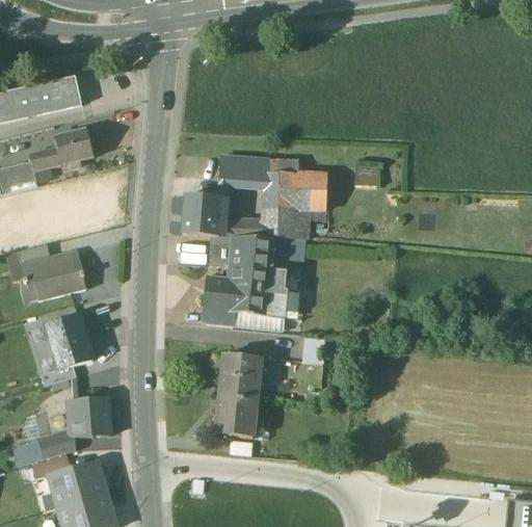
[(74,76),(0,91),(0,121),(80,104),(74,76)]
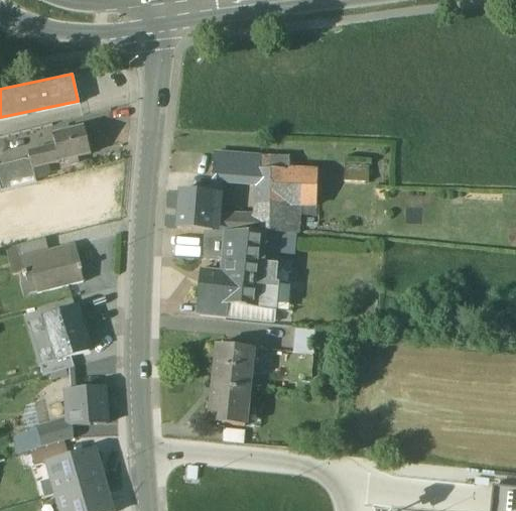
[(83,123),(52,132),(54,142),(58,159),(69,157),(70,162),(78,160),(76,155),(90,152),(83,123)]
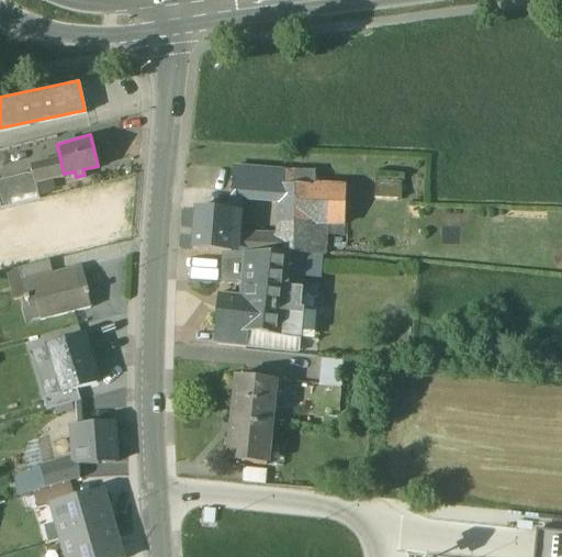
[(59,155),(30,163),(32,171),(34,182),(35,181),(64,175),(64,174),(59,155)]
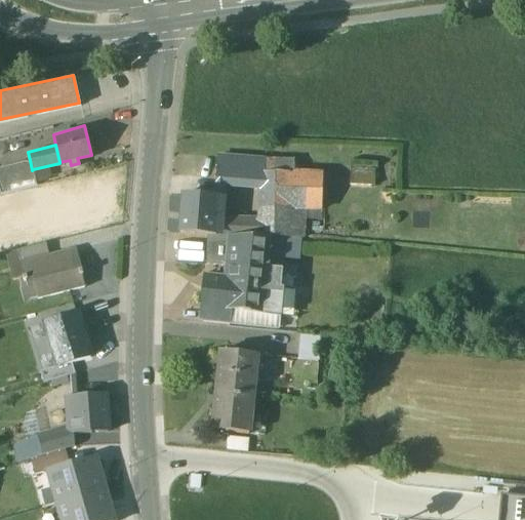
[(266,158),(217,154),(215,176),(227,177),(263,181),(264,169),(265,170),(266,158)]
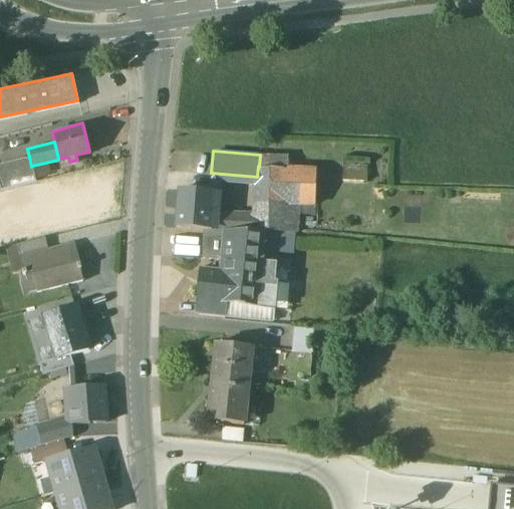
[(23,156),(0,162),(0,186),(0,188),(35,179),(32,166),(31,167),(29,157),(23,156)]
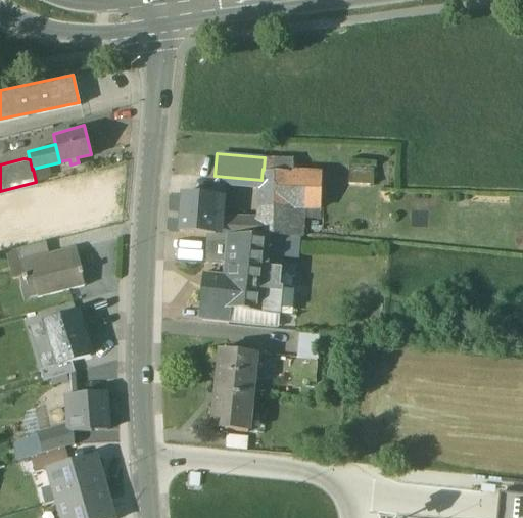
[(264,170),(263,169),(262,180),(260,219),(260,233),(269,234),(284,234),(302,234),(303,204),(304,170),(264,170)]
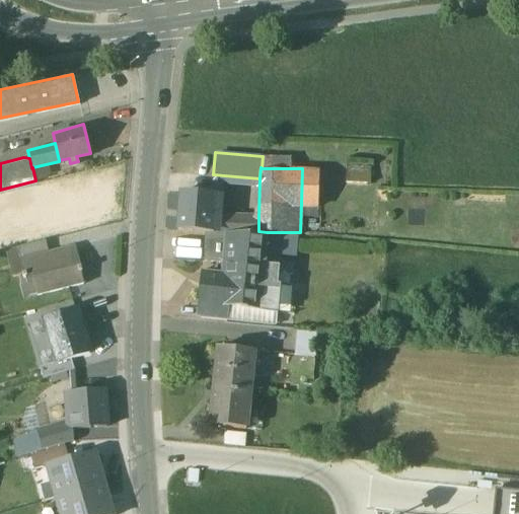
[(318,169),(302,168),(301,203),(317,204),(318,169)]
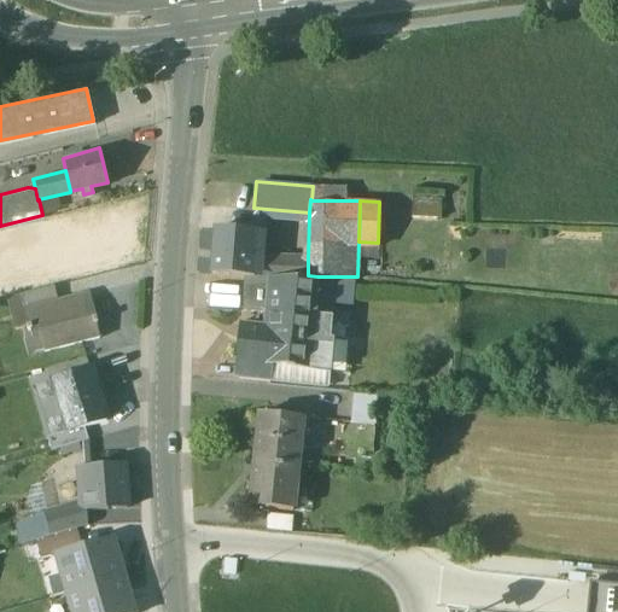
[(267,209),(254,208),(252,228),(257,228),(266,229),(267,209)]
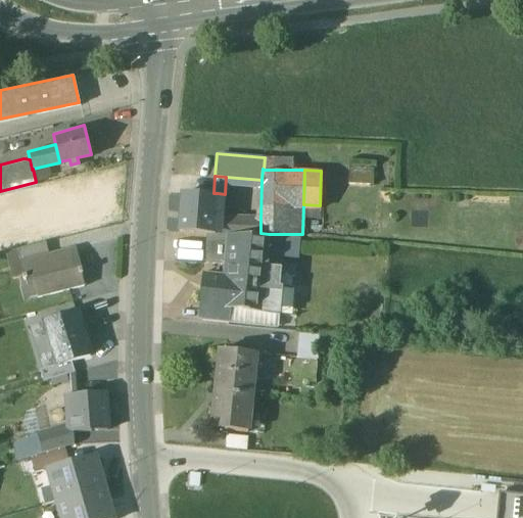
[(214,193),(181,190),(178,229),(206,232),(215,232),(216,218),(218,193),(214,193)]
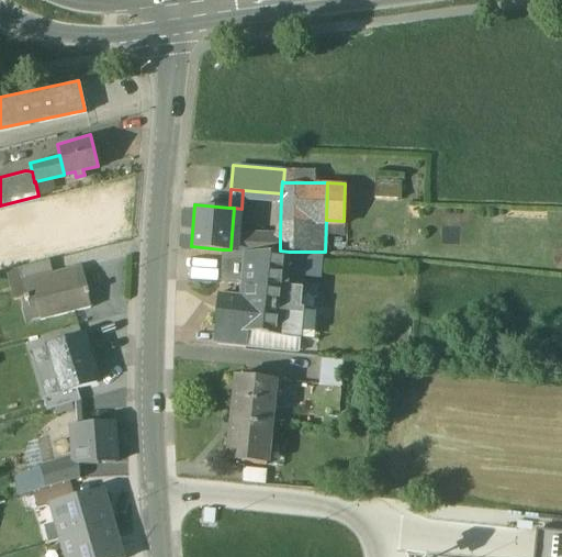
[(247,234),(232,234),(231,249),(247,251),(247,234)]
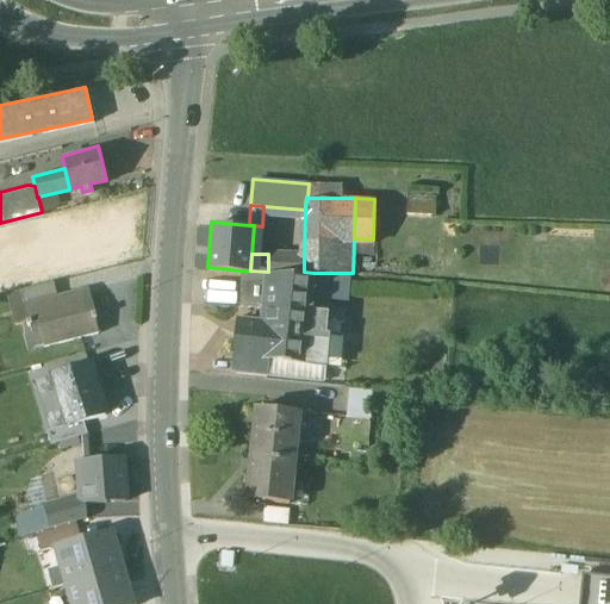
[(304,255),(268,254),(268,272),(271,272),(304,272),(304,255)]
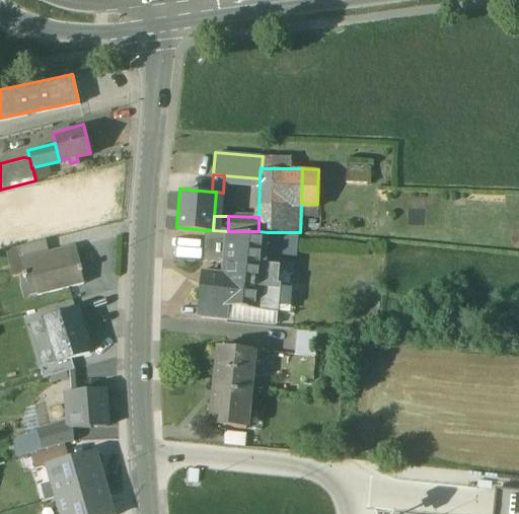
[(213,230),(205,230),(204,259),(227,262),(227,260),(230,231),(228,231),(213,230)]
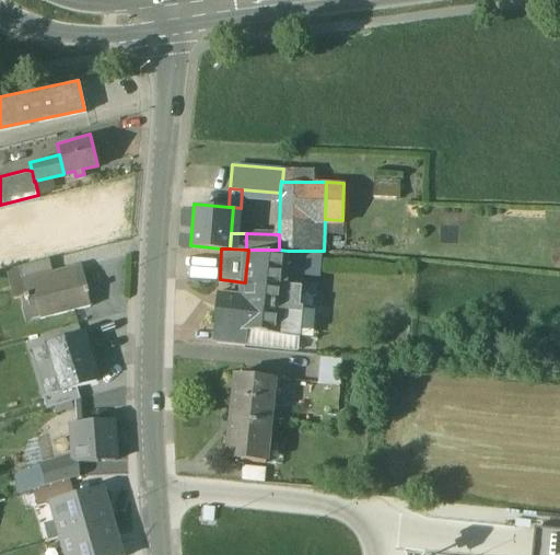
[(279,250),(248,250),(245,280),(284,284),(286,278),(288,251),(279,250)]
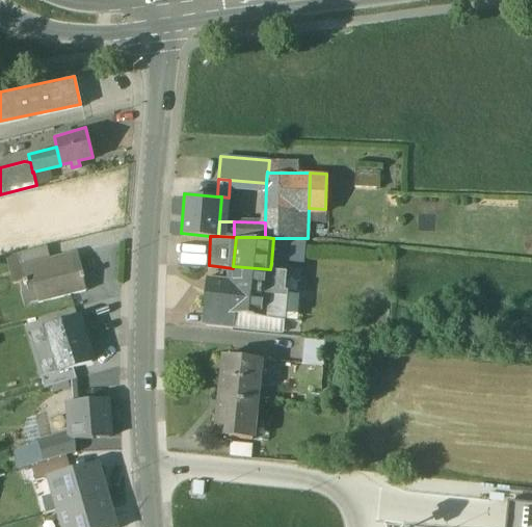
[(289,238),(273,238),(271,264),(286,266),(289,238)]
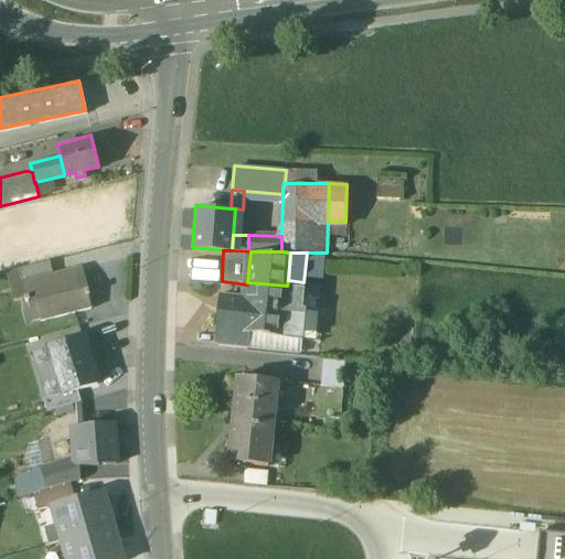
[(50,258),(19,266),(22,279),(53,271),(50,258)]
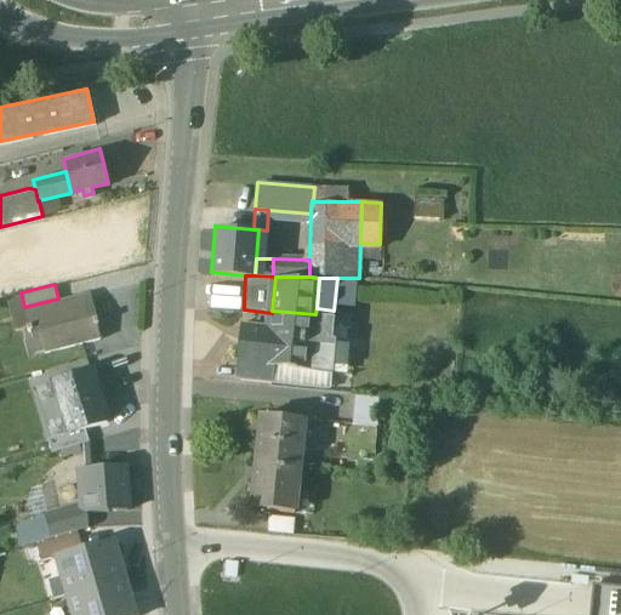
[(58,299),(24,307),(29,324),(30,328),(32,336),(40,334),(44,349),(101,335),(97,320),(98,320),(97,315),(90,317),(84,292),(58,299)]
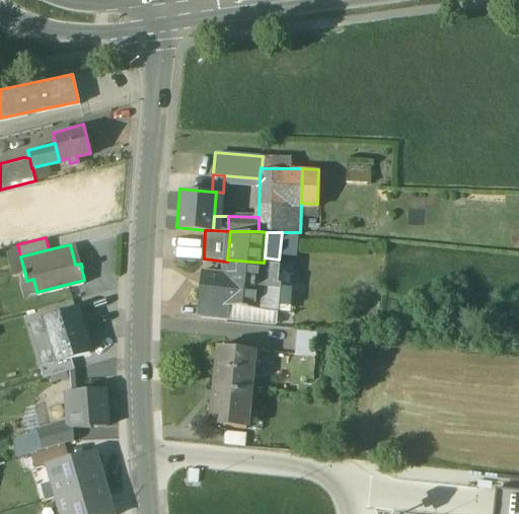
[(264,263),(227,260),(227,262),(226,273),(225,283),(222,282),(220,303),(229,304),(247,306),(247,307),(265,308),(269,269),(270,264),(264,263)]
